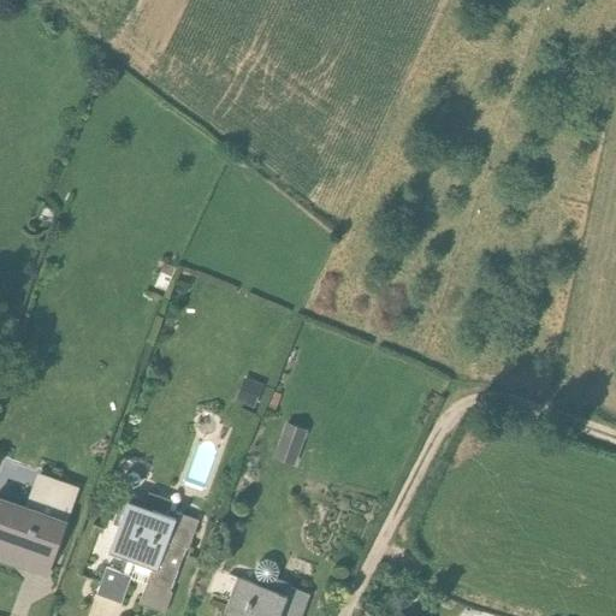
[(52,223),(55,211),(42,206),(37,218),(52,223)]
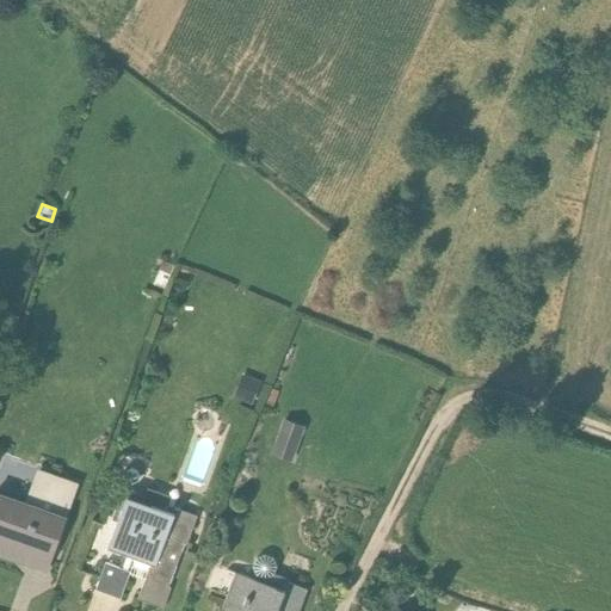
[(174,267),(162,261),(153,285),(165,290),(174,267)]
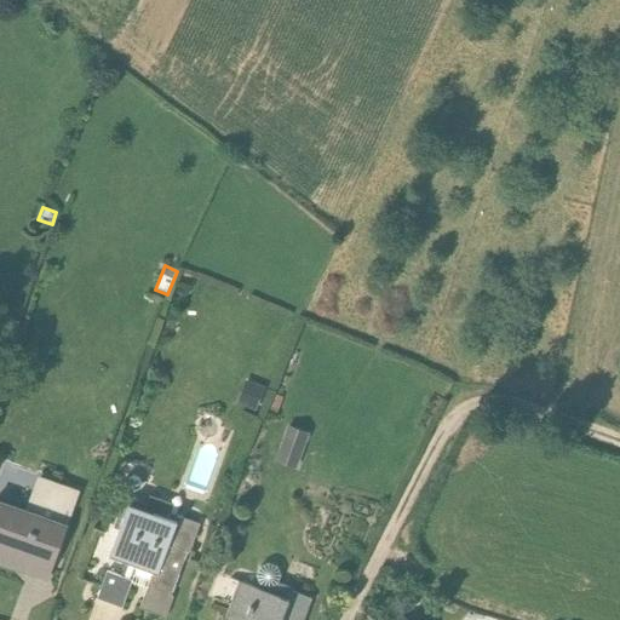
[(264,389),(245,382),(236,403),(254,411),(264,389)]
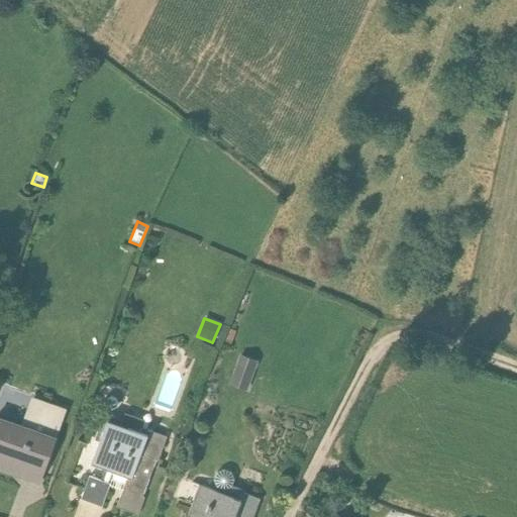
[(245,383),(252,364),(237,358),(230,378),(245,383)]
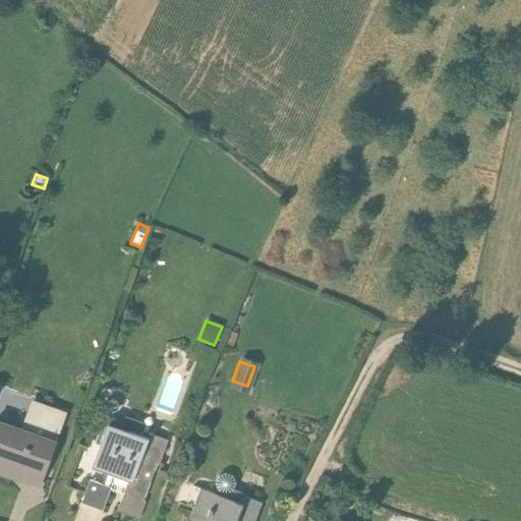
[(0,469),(22,478),(21,481),(39,487),(65,413),(35,402),(23,435),(0,425),(0,469)]
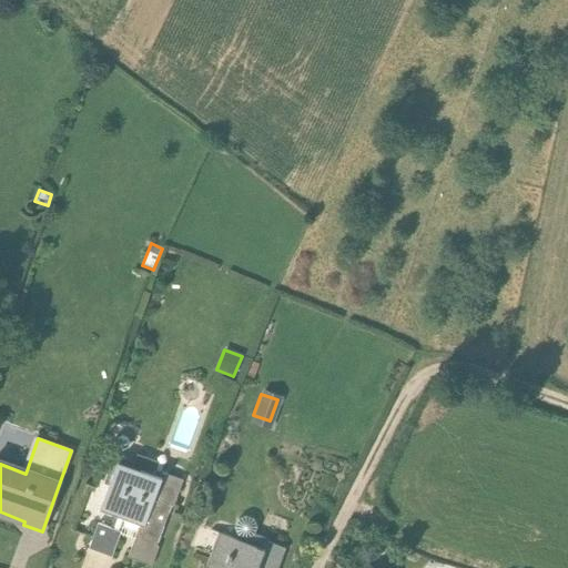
[(128,558),(152,566),(171,507),(173,507),(179,490),(160,483),(161,478),(149,474),(146,478),(114,466),(101,501),(103,501),(100,511),(114,517),(110,528),(97,524),(89,548),(112,557),(125,520),(132,523),(133,520),(140,523),(128,558)]
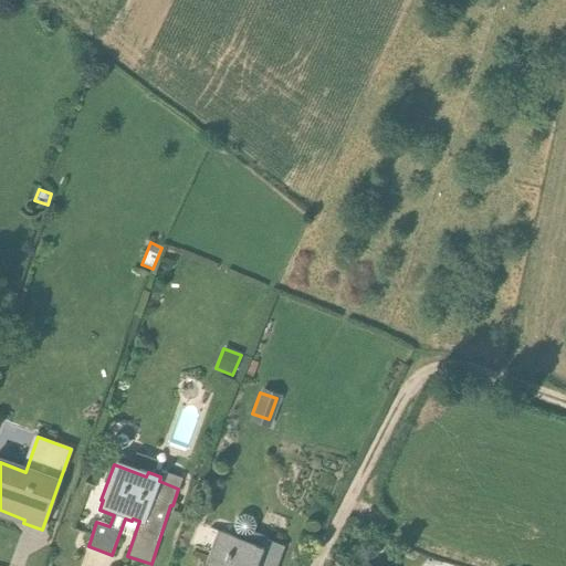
[(219,531),(206,565),(209,565),(278,565),(285,547),(268,541),(269,537),(254,532),(257,525),(253,517),(244,515),(237,519),(234,526),(238,534),(236,537),(219,531)]
